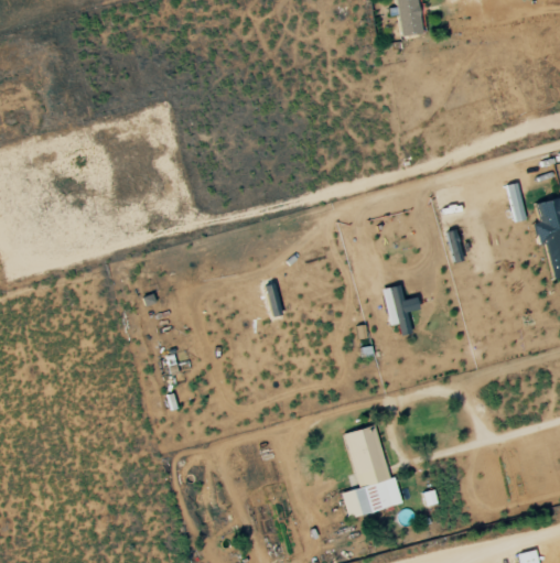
[(422,33),(419,0),(397,0),(401,35),(422,33)]
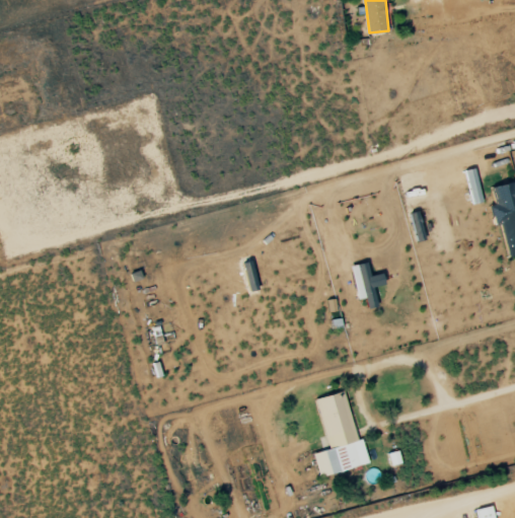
[(466,169),(474,204),(484,201),(475,167),(466,169)]
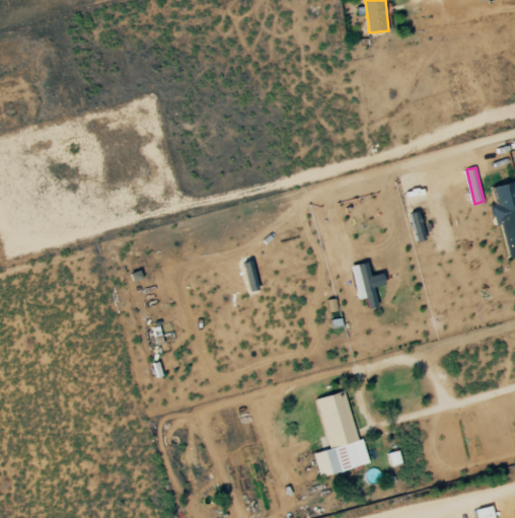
[(509,256),(514,254),(514,222),(511,206),(514,205),(514,182),(492,188),(496,204),(490,205),(495,226),(502,224),(509,256)]
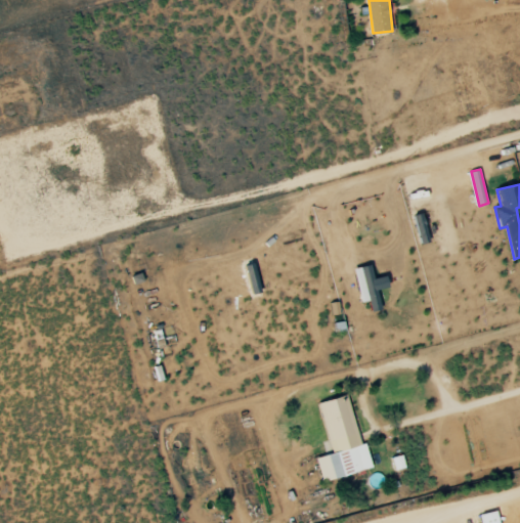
[(356,267),(362,302),(371,301),(373,310),(382,309),(379,289),(390,287),(388,275),(375,278),(373,264),(356,267)]
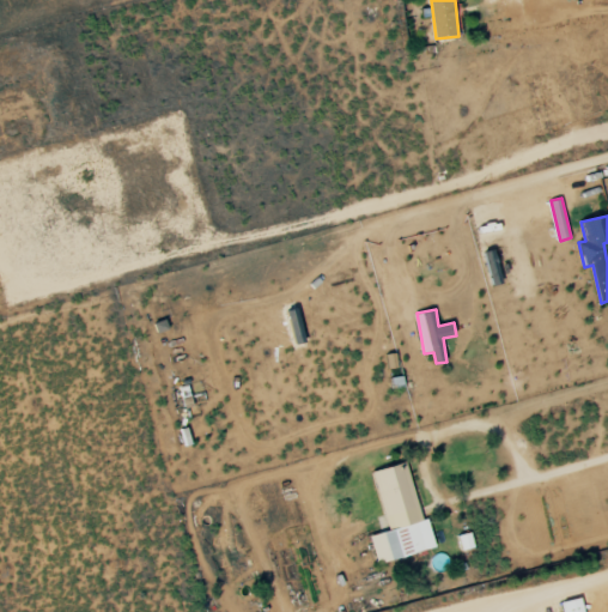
[(424,520),(408,461),(375,471),(390,529),(371,535),(380,563),(438,547),(431,519),(424,520)]
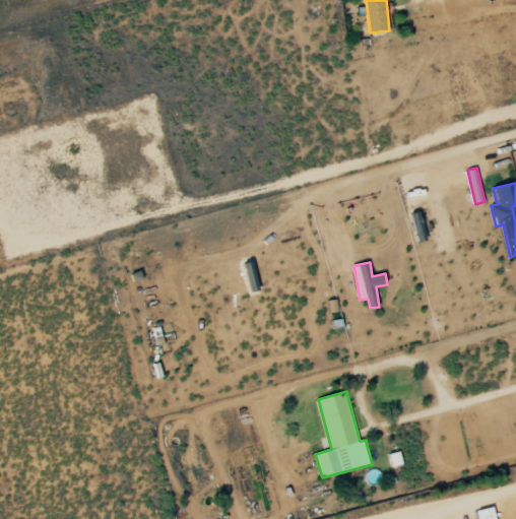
[(480,518),(497,518),(494,507),(479,510),(480,518)]
